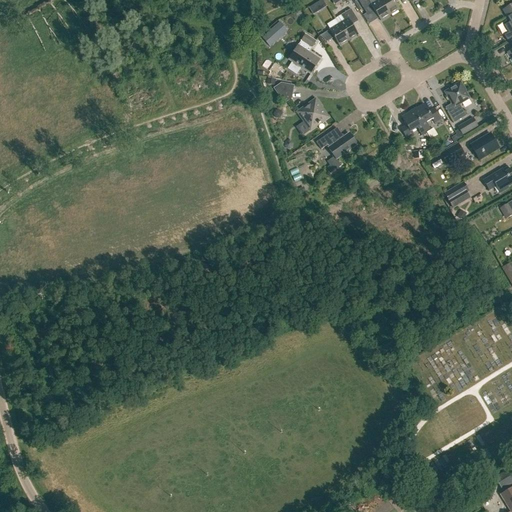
[(322,0),(321,0),(315,4),(320,11),(327,7),(322,0)]
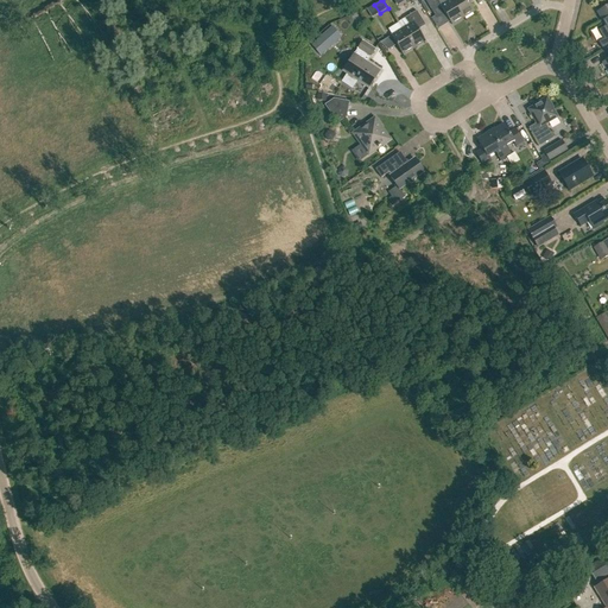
[(463,19),(451,0),(449,0),(445,4),(443,0),(425,0),(435,17),(443,12),(453,25),(463,19)]
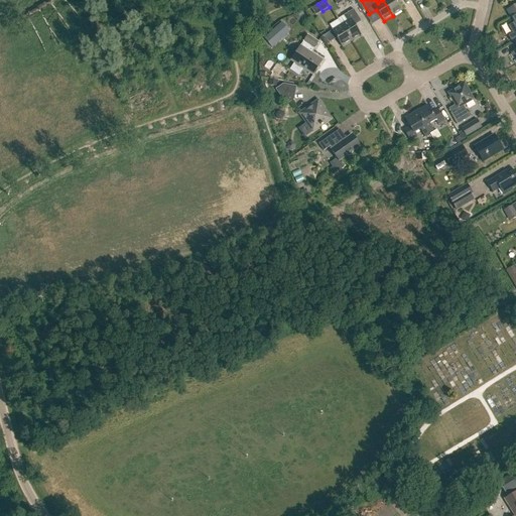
[(383,0),(393,16),(402,10),(396,0),(383,0)]
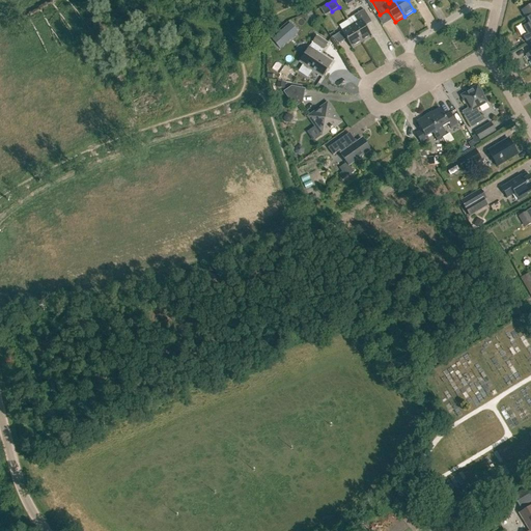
[(530,38),(530,5),(522,11),(528,22),(523,24),(529,33),(524,36),(527,42),(530,38)]
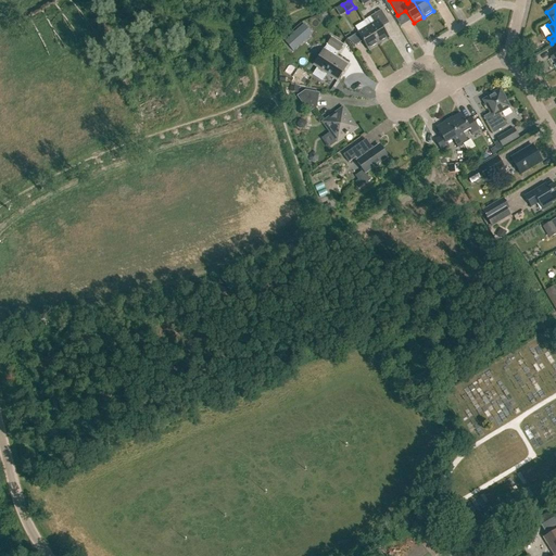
[(368,27),(379,45),(389,38),(381,25),(388,22),(381,10),(370,17),(374,23),(368,27)]
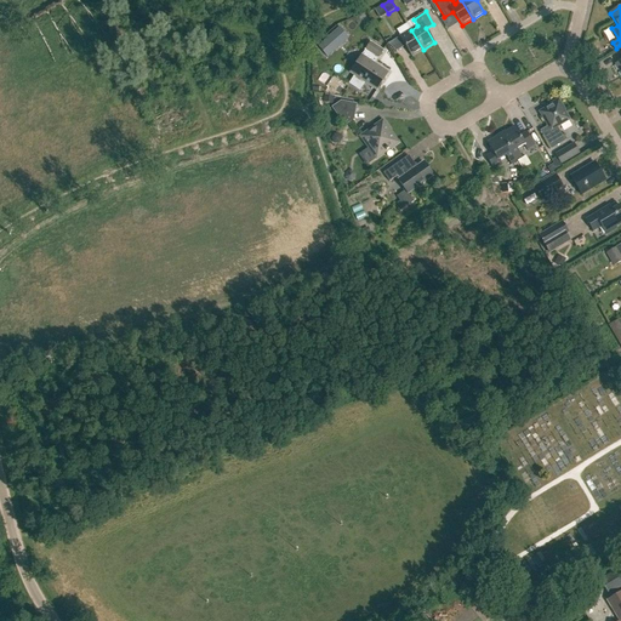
[(322,44),(318,47),(322,51),(328,58),(349,39),(340,28),(322,44)]
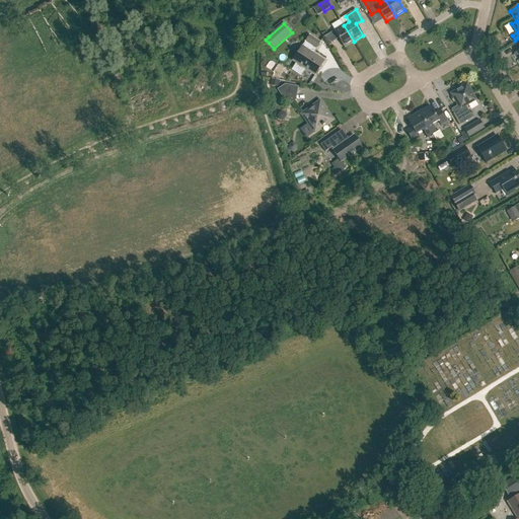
[(354,42),(344,25),(334,30),(344,48),(354,42)]
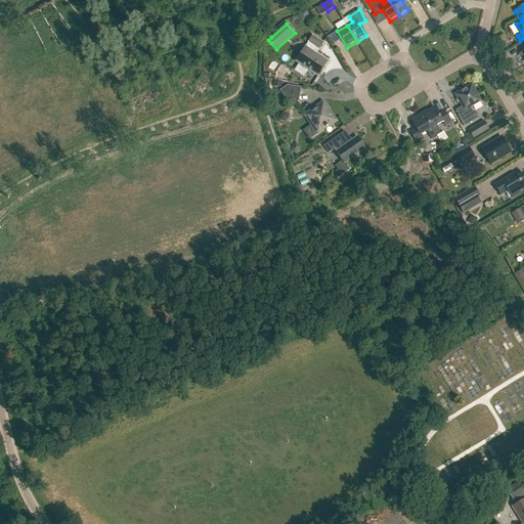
[(303,77),(308,70),(317,77),(328,61),(313,52),(316,48),(319,49),(323,43),(312,36),(308,42),(309,43),(306,48),(305,47),(295,61),(299,63),(294,71),(303,77)]
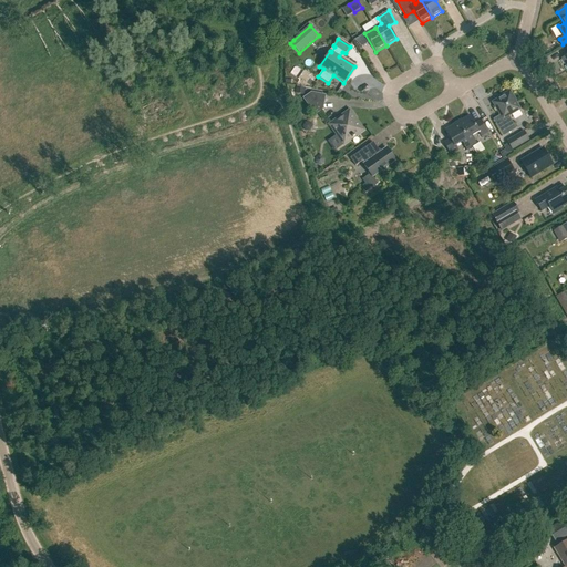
[(516,101),(509,91),(501,96),(502,100),(500,101),(498,99),(492,103),(501,116),(494,120),(503,135),(515,129),(508,116),(521,110),(515,101),(516,101)]
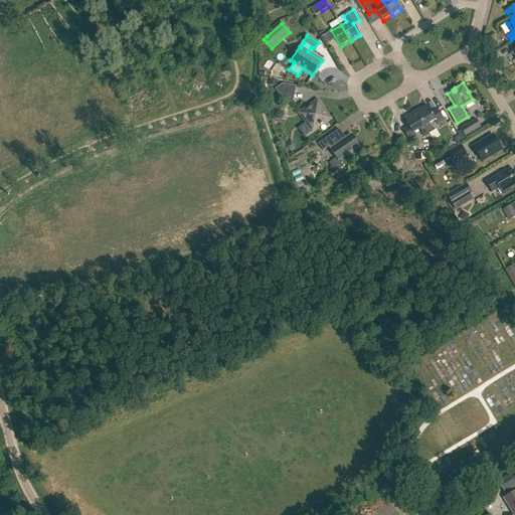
[(293,100),(296,87),(283,84),(276,90),(286,105),(293,100)]
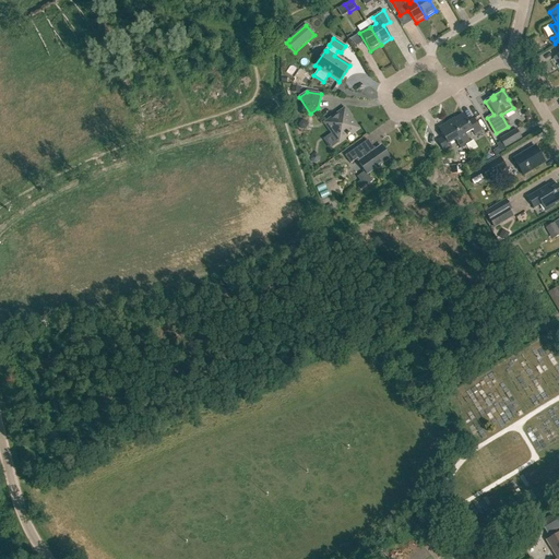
[(332,132),(322,140),(330,149),(339,142),(347,137),(349,135),(358,129),(344,110),(325,123),(332,132)]
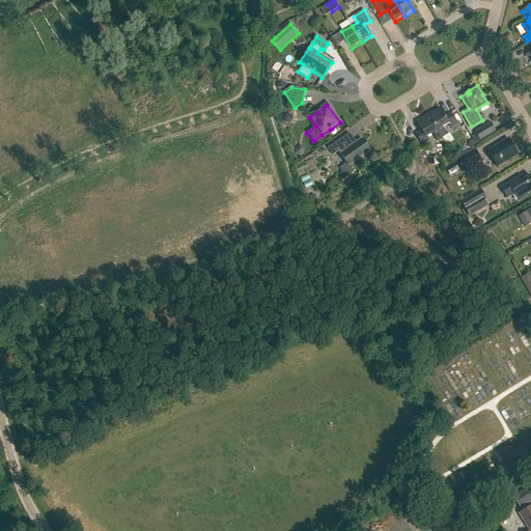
[(427,115),(442,138),(447,136),(442,128),(448,123),(450,129),(457,124),(450,113),(445,117),(440,108),(430,114),(430,113),(427,115)]
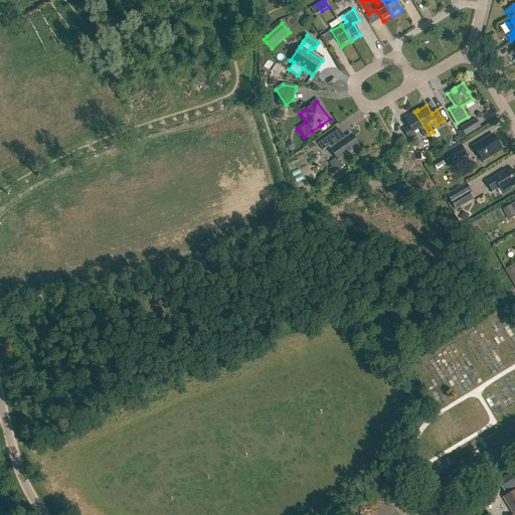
[(275,115),(275,116),(277,120),(281,120),(284,116),(281,112),(277,112),(275,115)]
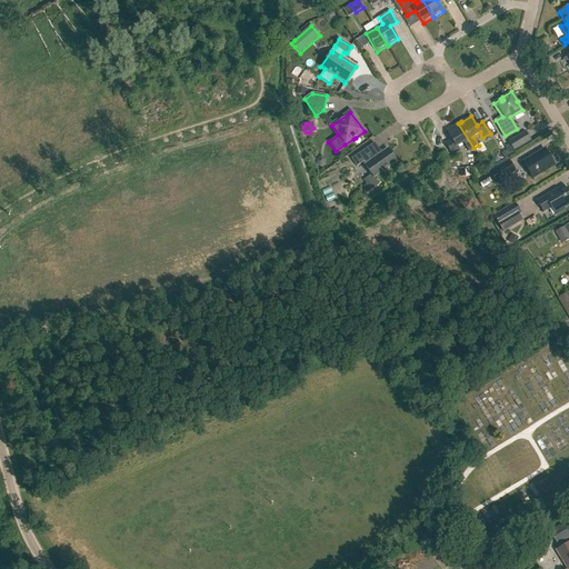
[(473,148),(458,123),(456,125),(457,125),(447,131),(452,140),(446,143),(452,156),(460,151),(457,147),(463,142),(469,151),(473,148)]
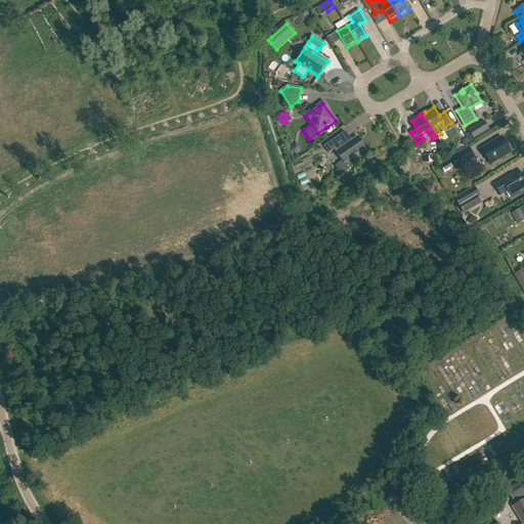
[(468,138),(462,141),(466,147),(475,141),(474,139),(489,130),(484,121),(468,130),(470,133),(466,135),(468,138)]
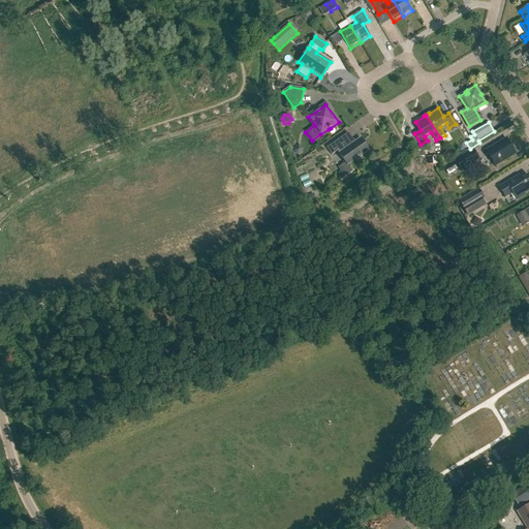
[(348,133),(347,132),(327,148),(332,155),(337,151),(347,165),(355,159),(359,160),(361,158),(361,155),(369,150),(361,138),(354,143),(353,141),(351,141),(352,138),(351,138),(349,138),(346,134),(348,133)]
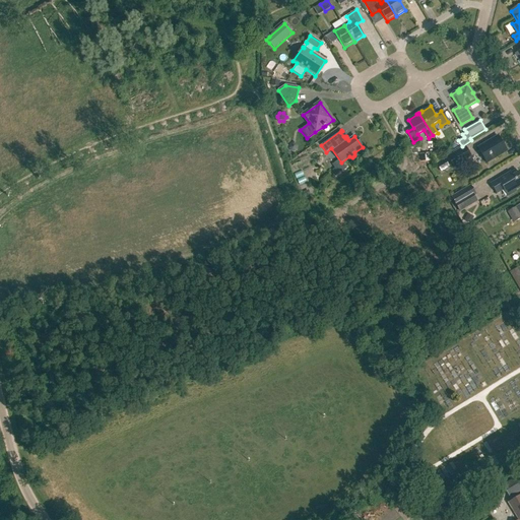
[(507,151),(498,136),(477,148),(486,164),(507,151)]
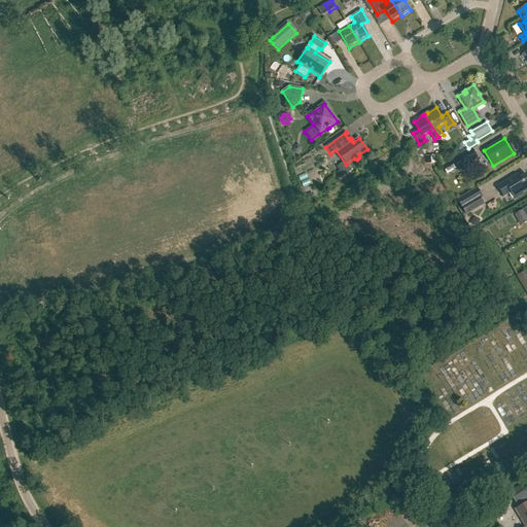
[(293,147),(292,150),(294,153),(299,154),(302,152),(302,148),(300,145),(296,145),(293,147)]
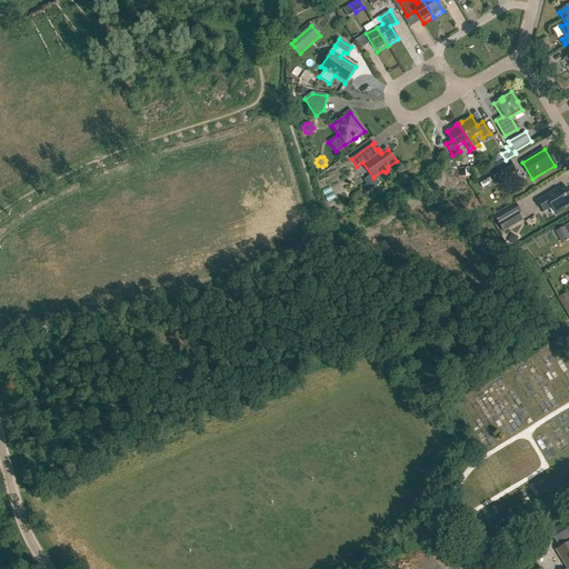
[(489,171),(496,183),(516,171),(509,159),(489,171)]
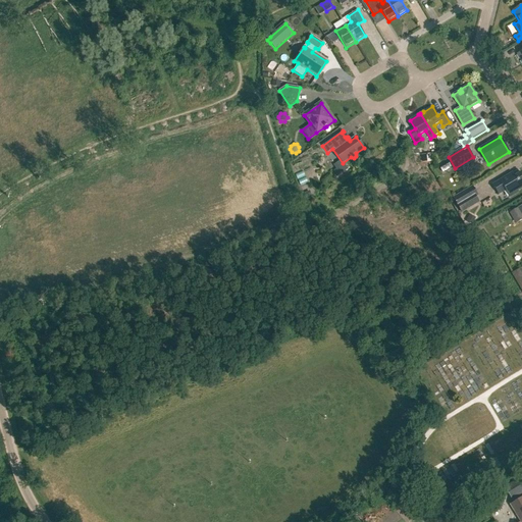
[(436,164),(441,173),(452,168),(446,159),(436,164)]
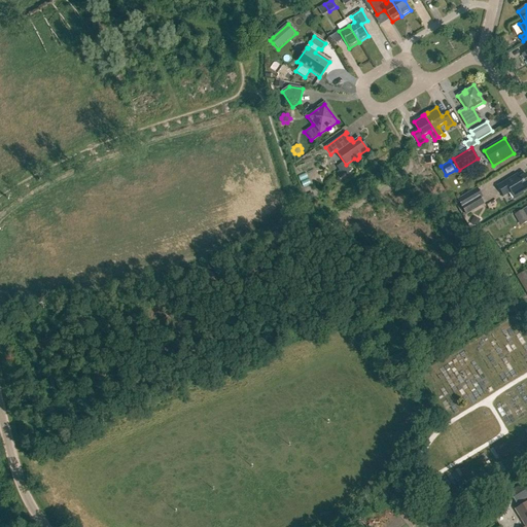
[(341,178),(351,171),(347,166),(337,173),(341,178)]
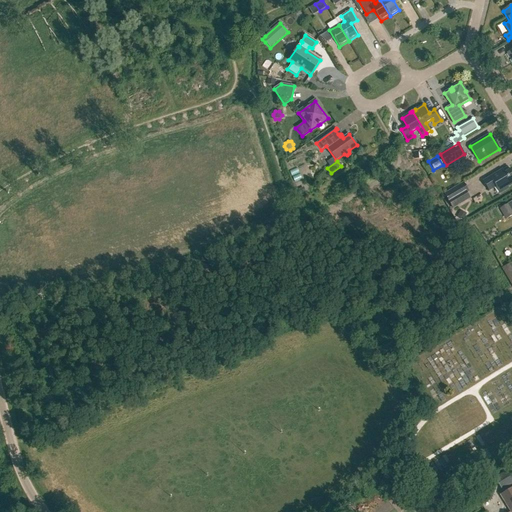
[(511,184),(511,170),(511,169),(504,173),(502,170),(483,181),(489,191),(496,187),(500,193),(508,188),(507,187),(511,184)]
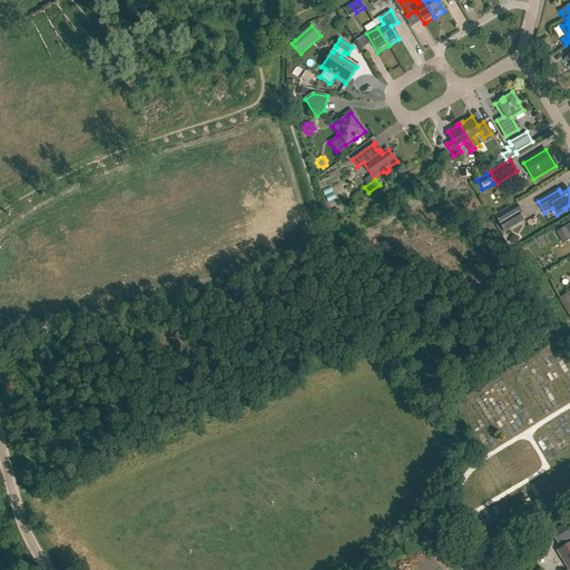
[(517,203),(494,216),(504,233),(523,222),(520,215),(522,213),(517,203)]
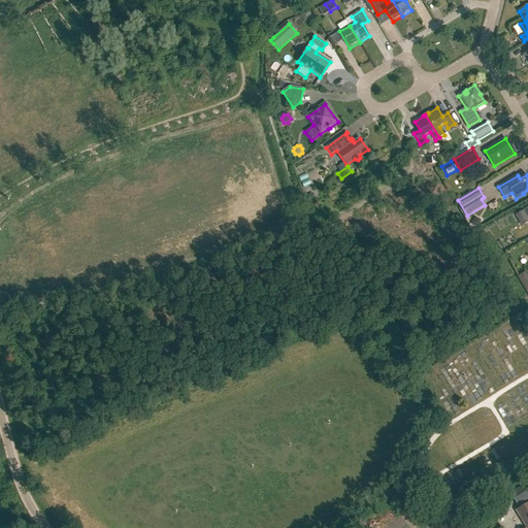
[(527,222),(527,207),(515,216),(522,226),(527,222)]
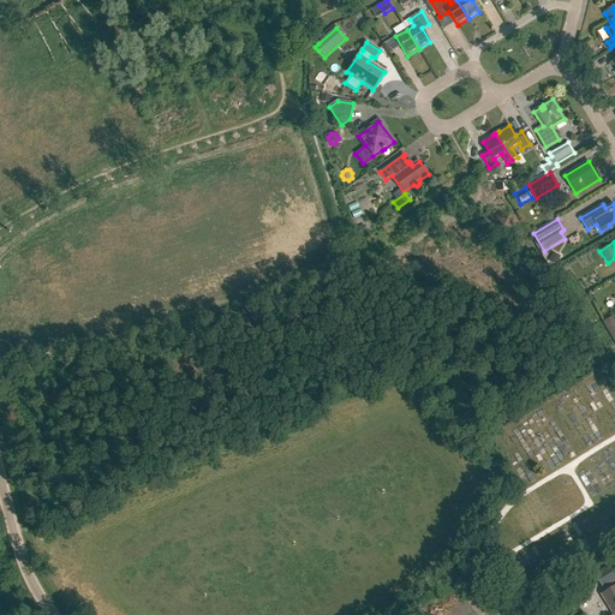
[(553,252),(549,262),(556,264),(560,256),(553,252)]
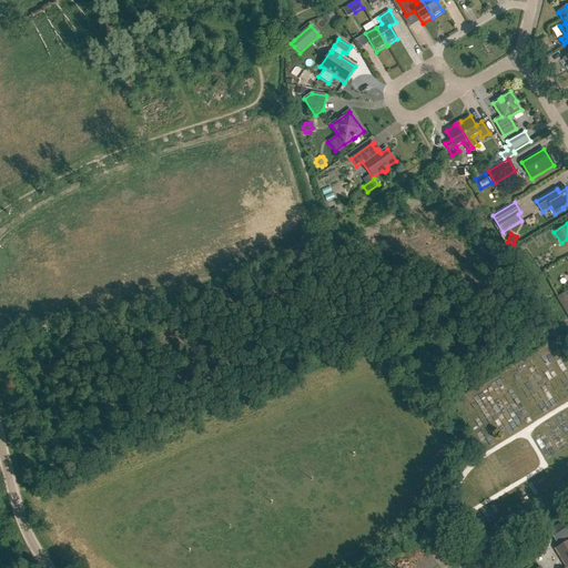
[(567,518),(548,530),(557,545),(567,537),(567,518)]
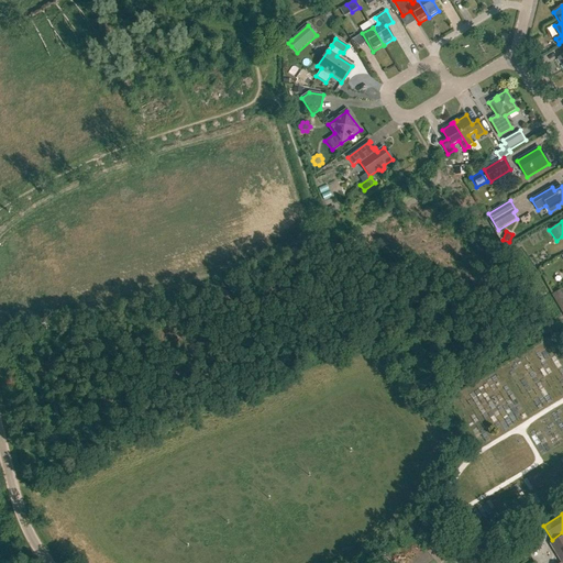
[(562,562),(562,536),(550,544),(561,562),(562,562)]
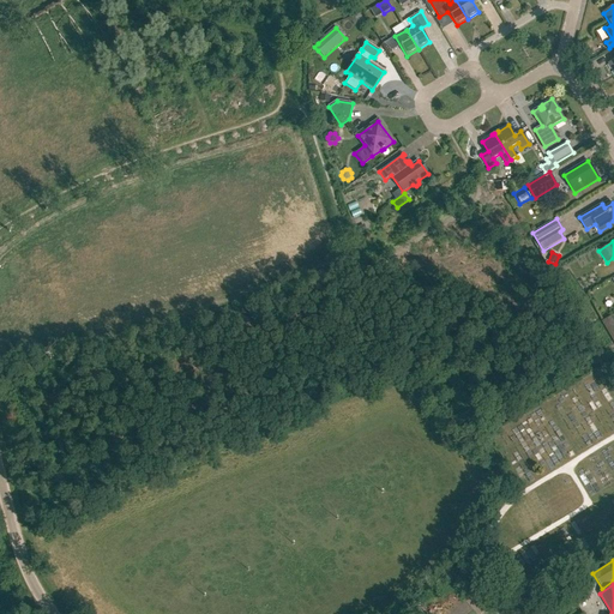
[(513,605),(521,600),(513,591),(506,596),(513,605)]
